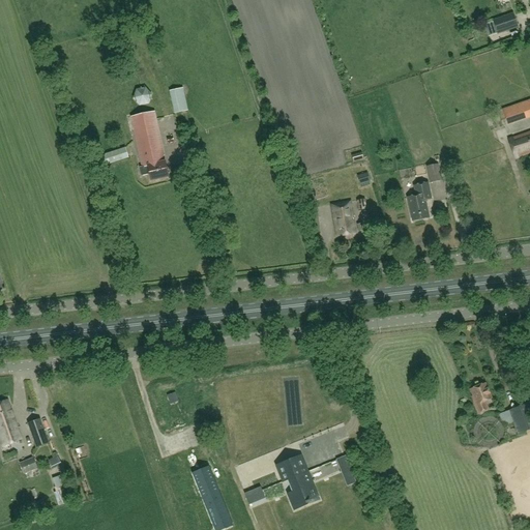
[(493,21),(497,34),(519,27),(513,13),(493,21)]
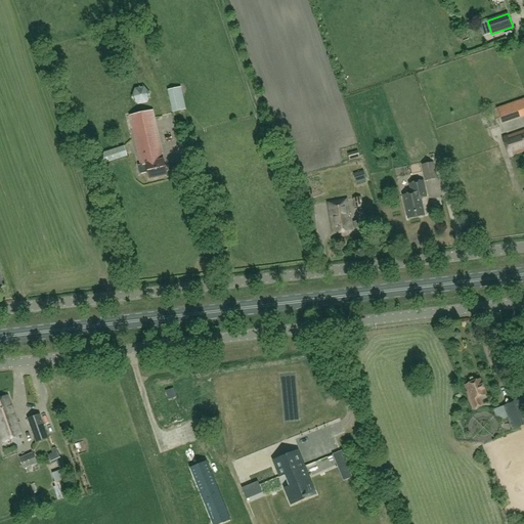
[(168,90),(172,113),(185,110),(181,87),(168,90)]
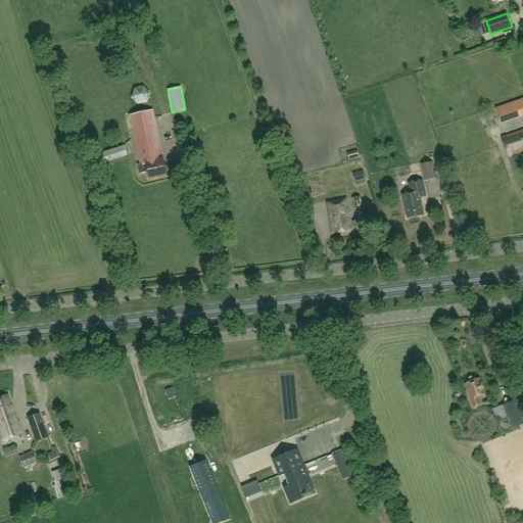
[(149,94),(143,88),(134,89),(132,98),(137,104),(146,102),(149,94)]
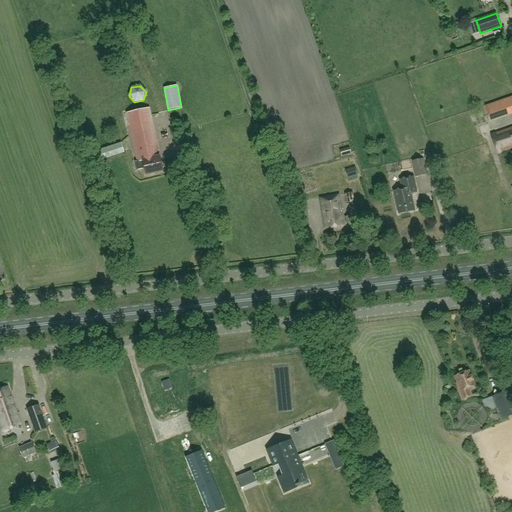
[(511,98),(486,108),(491,121),(511,113),(511,98)]
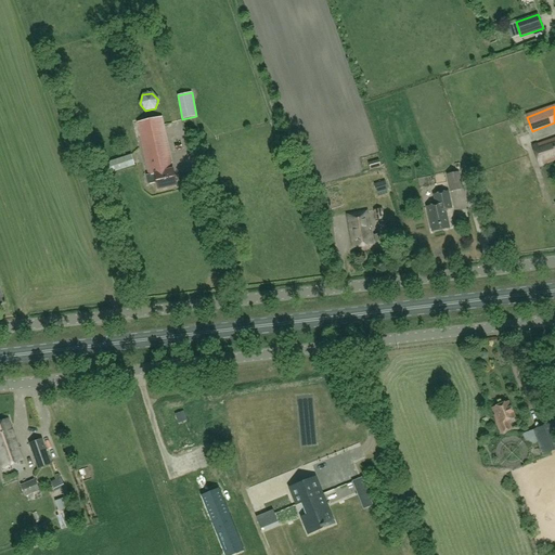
[(137,124),(147,169),(149,176),(145,177),(147,185),(156,183),(158,190),(177,185),(172,170),(170,170),(169,165),(171,164),(162,118),(137,124)]
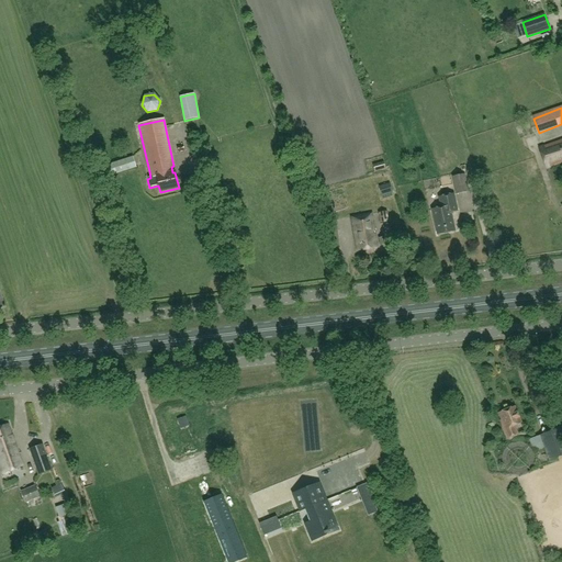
[(561,139),(538,149),(546,169),(561,163),(561,139)]
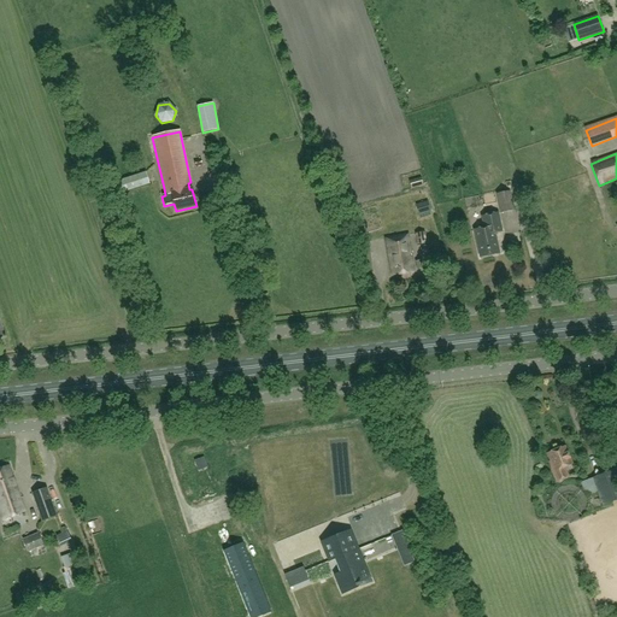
[(145,174),(117,182),(121,194),(148,186),(145,174)]
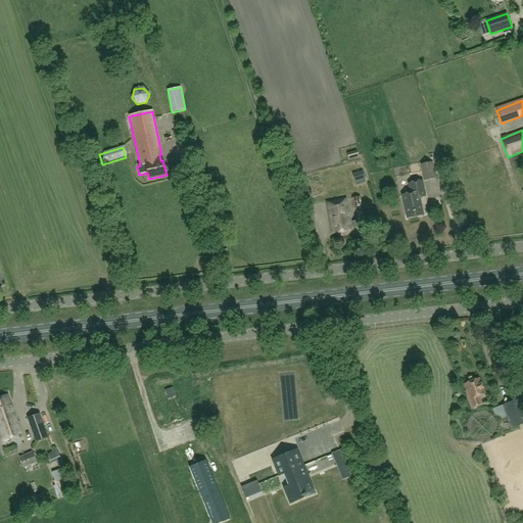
[(433,162),(421,164),(424,181),(436,179),(433,162)]
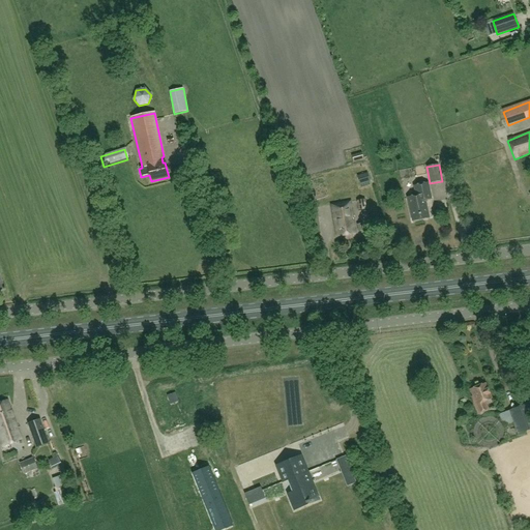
[(367,174),(357,177),(359,185),(370,182),(367,174)]
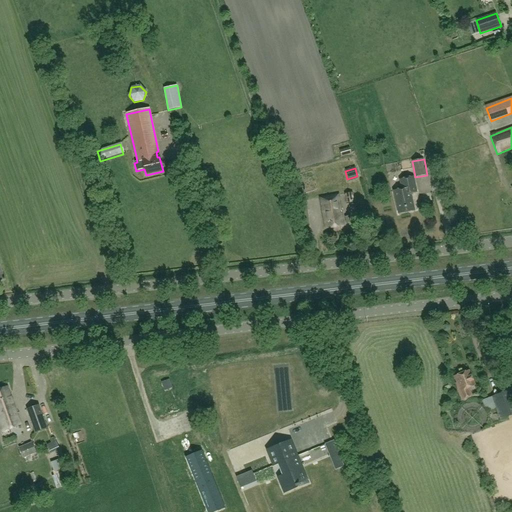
[(418,179),(422,195),(436,192),(431,176),(418,179)]
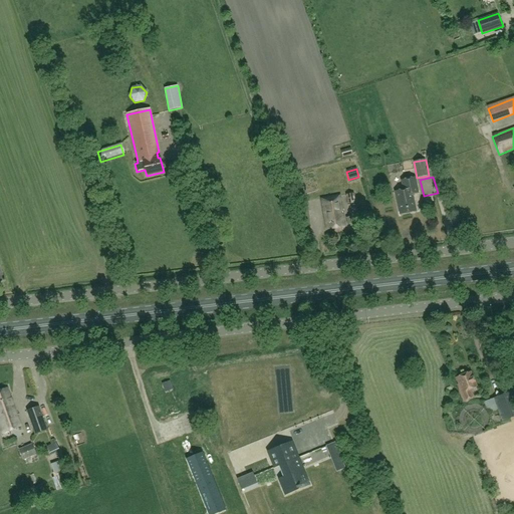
[(403,190),(395,192),(400,216),(417,212),(413,195),(419,194),(416,178),(401,181),(403,190)]
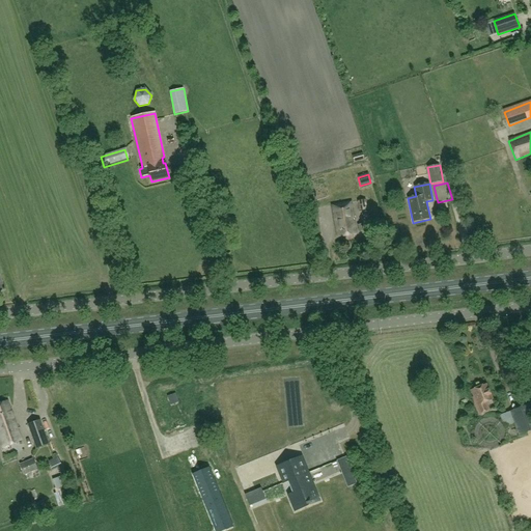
[(365,200),(357,202),(359,212),(367,211),(365,200)]
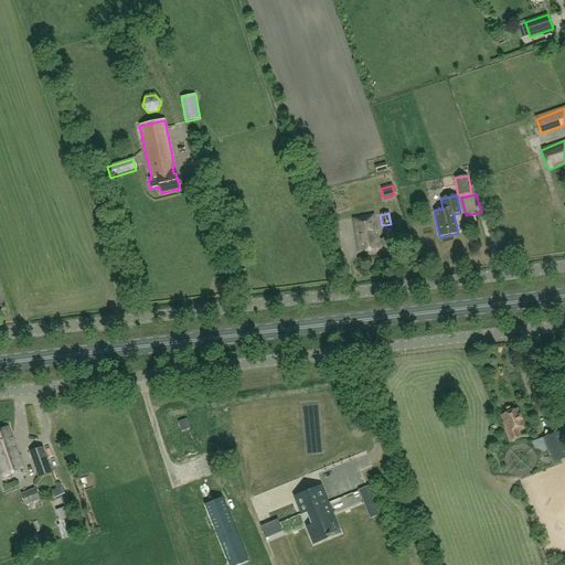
[(373,215),(353,219),(359,253),(380,249),(373,215)]
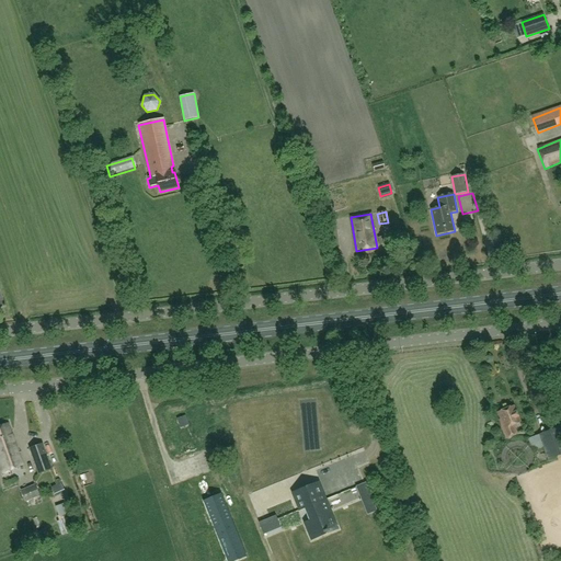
[(476,295),(451,297),(453,308),(477,306),(476,295)]
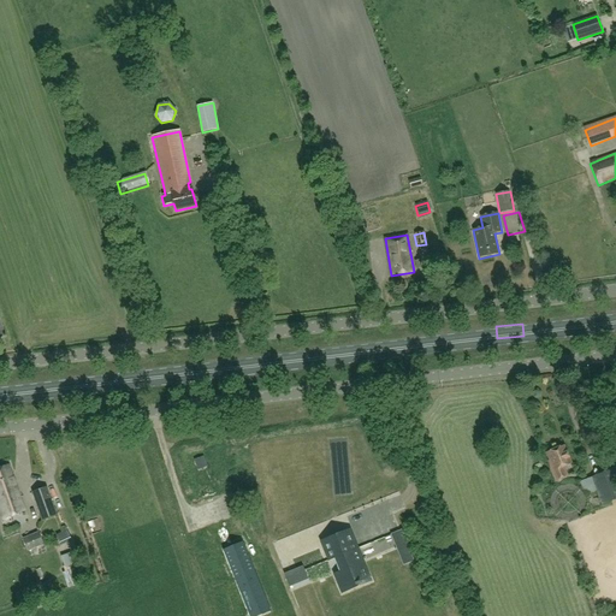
[(549,461),(555,480),(556,480),(566,477),(562,467),(570,463),(564,446),(548,452),(550,461),(549,461)]
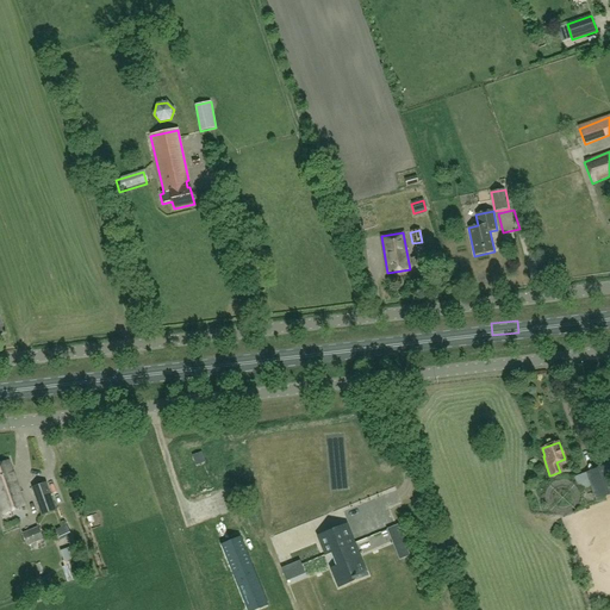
[(10,460),(0,464),(0,506),(2,515),(25,508),(10,460)]
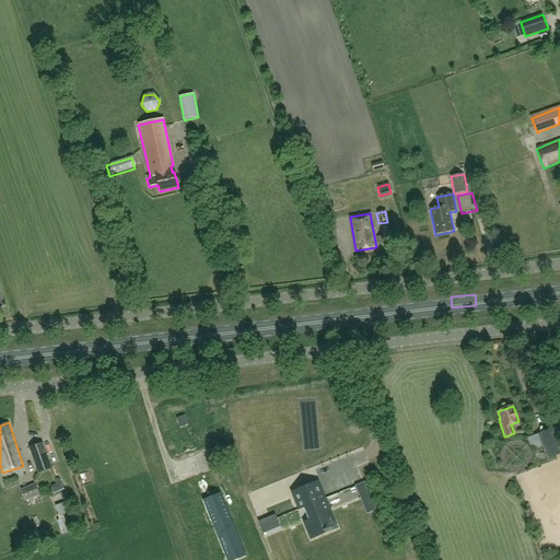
[(559,433),(558,428),(526,439),(531,452),(541,447),(546,461),(559,455),(559,433)]
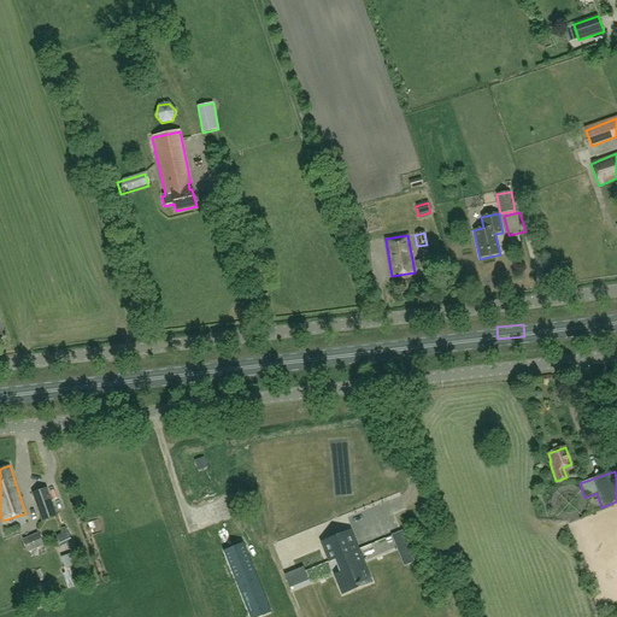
[(47,488),(33,493),(42,521),(57,516),(47,488)]
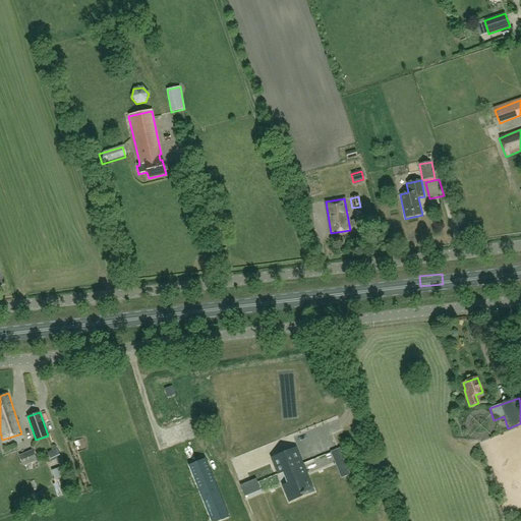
[(296,448),(270,459),(277,475),(283,472),(287,484),(282,486),(288,503),(314,493),(296,448)]
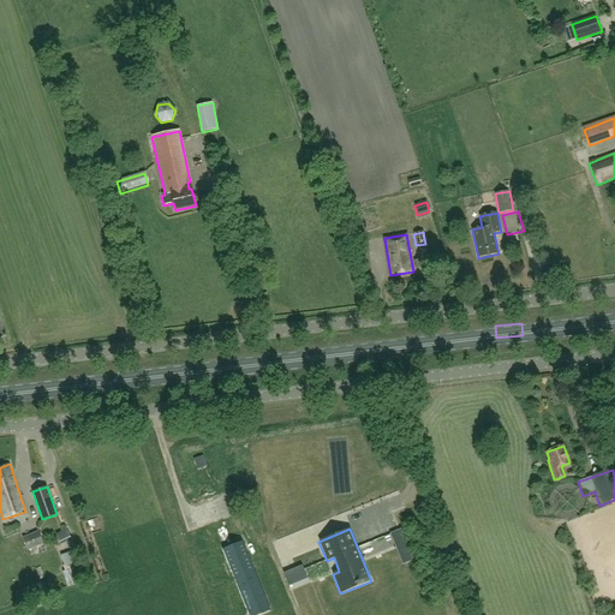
[(390,533),(402,565),(413,560),(401,529),(390,533)]
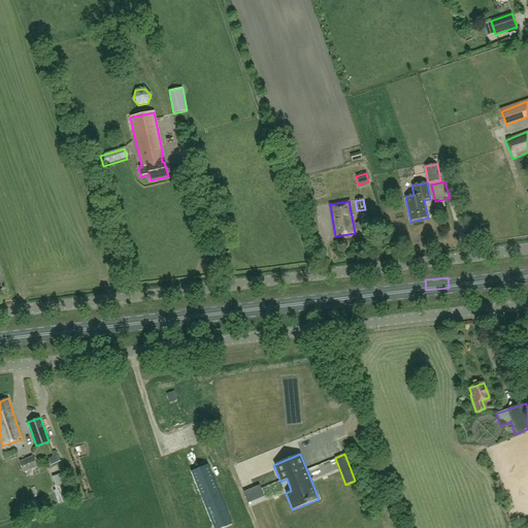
[(52,466),(61,462),(58,455),(48,459),(52,466)]
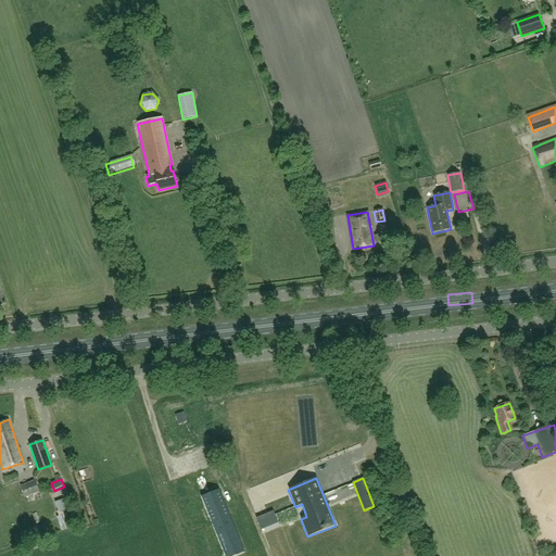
[(21,488),(25,497),(39,492),(35,481),(21,488)]
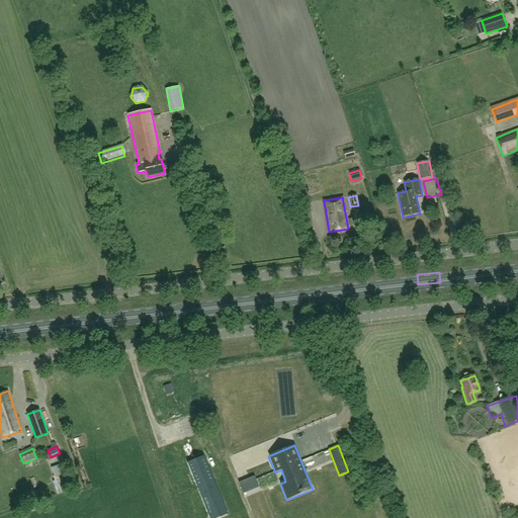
[(204,457),(188,463),(188,461),(187,461),(209,517),(212,517),(227,513),(228,513),(204,455),(203,455),(204,457)]
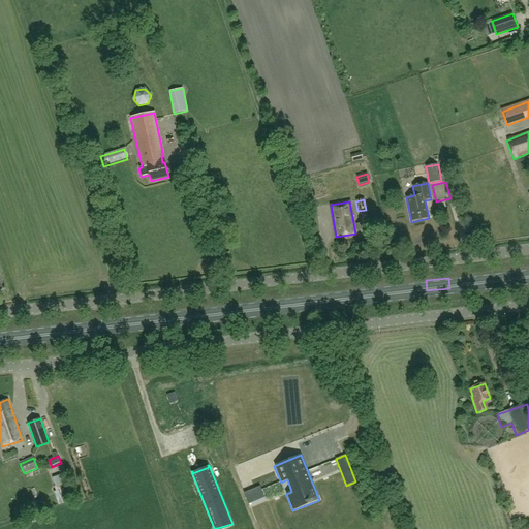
[(243,493),(248,504),(265,498),(259,487),(243,493)]
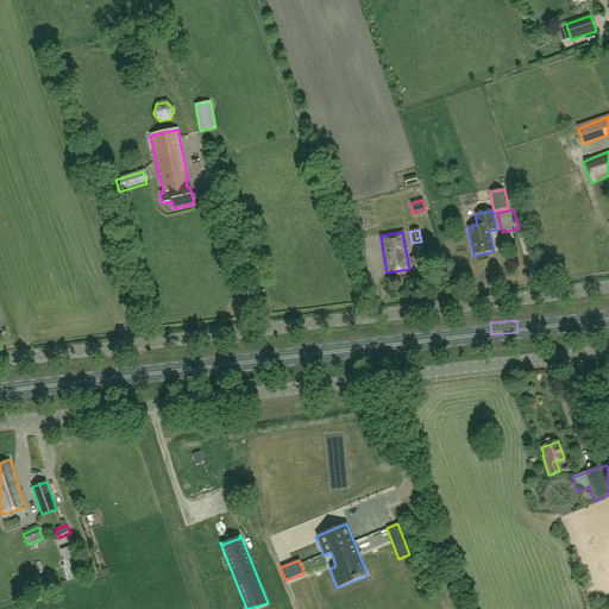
All buildings are outlined.
